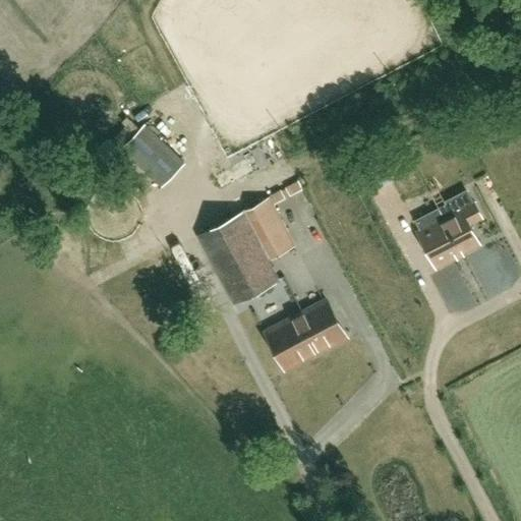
[(145,100),(137,108),(153,122),(160,114),(145,100)]
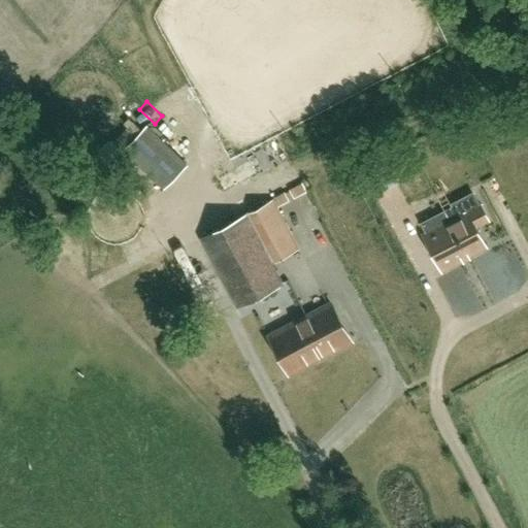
[(88,185),(124,149),(141,131),(130,120),(125,125),(128,128),(112,144),(109,142),(77,175),(88,185)]
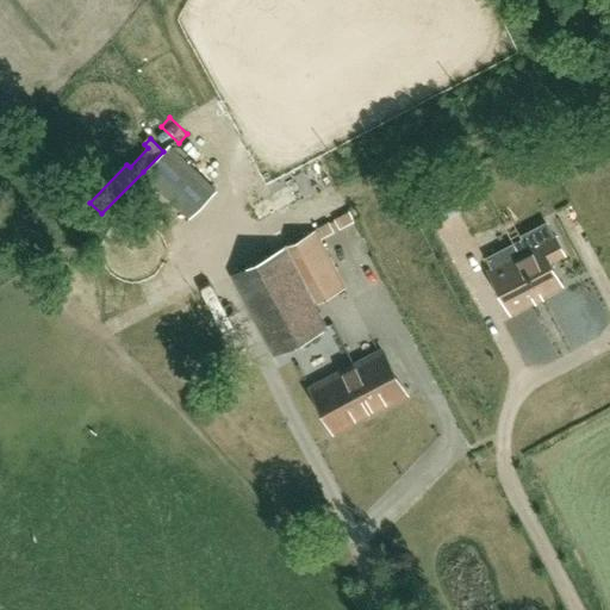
[(188,217),(215,190),(169,145),(163,151),(143,172),(188,217)]
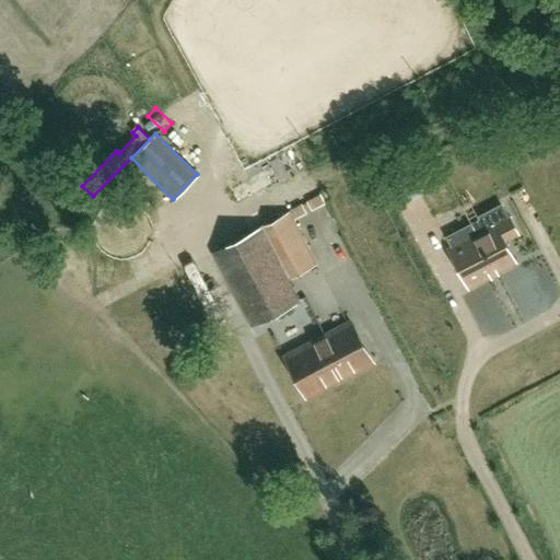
[(318,266),(296,220),(293,212),(216,253),(216,252),(214,253),(253,326),(300,302),(289,280),(318,266)]
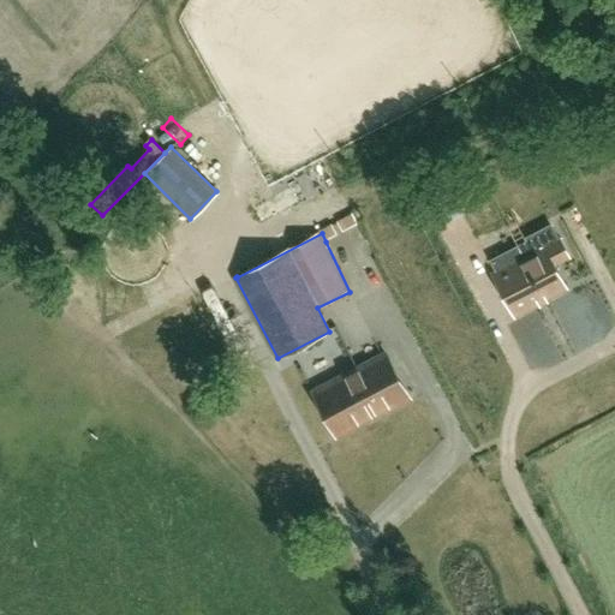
[(535,251),(529,240),(490,261),(496,272),(491,274),(514,317),(539,304),(538,303),(567,288),(555,264),(569,257),(560,238),(535,251)]
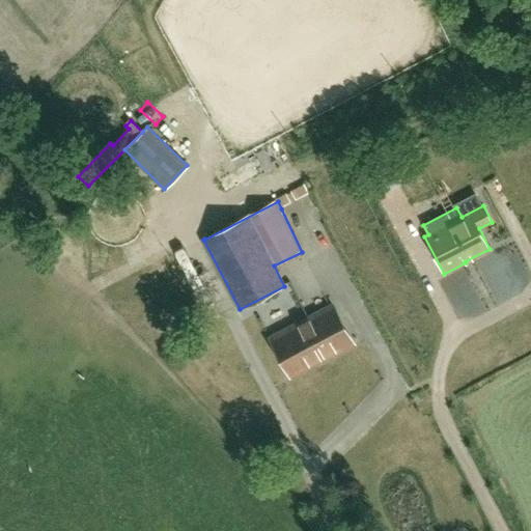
[(494,246),(506,244),(504,226),(492,229),(494,246)]
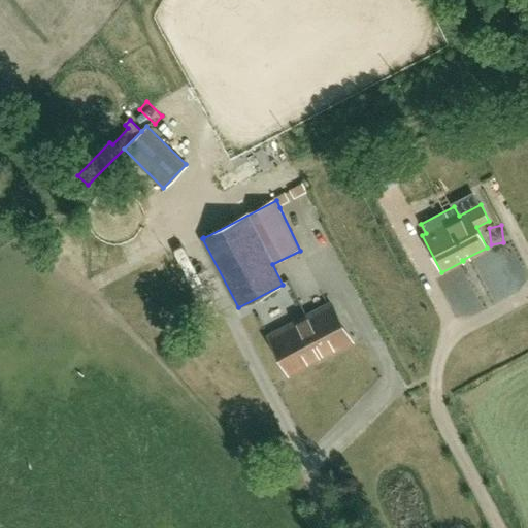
[(430,318),(439,315),(431,296),(422,299),(430,318)]
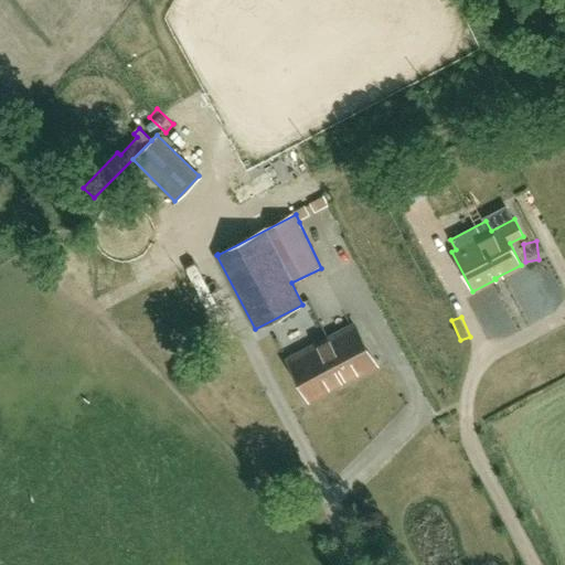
[(310,400),(343,383),(376,365),(356,327),(289,361),(310,400)]
